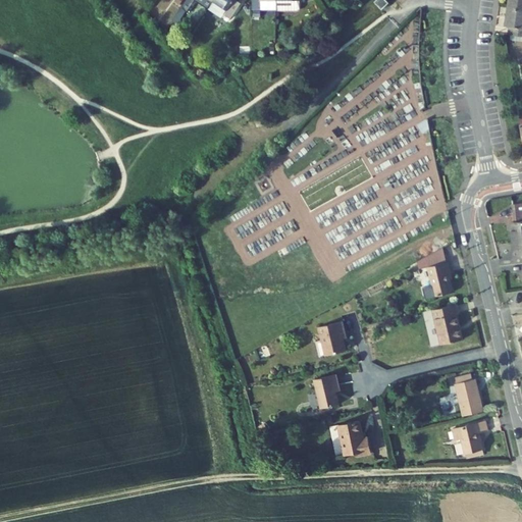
[(187,12),(195,0),(186,0),(181,6),(187,12)]
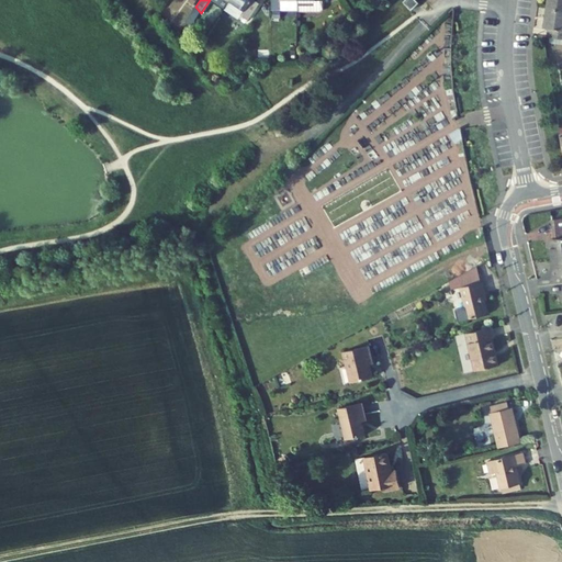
[(256,0),(231,0),(229,2),(244,11),(242,15),(249,20),(260,3),(256,0)]
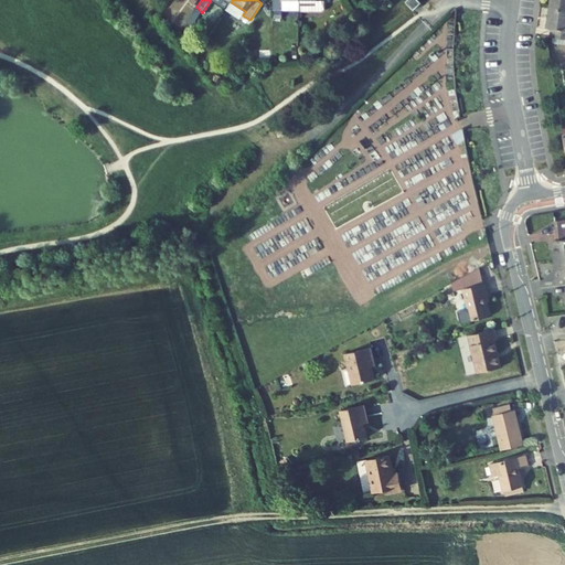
[(299,1),(299,0),(273,0),(273,16),(281,16),(281,1),(299,1)]
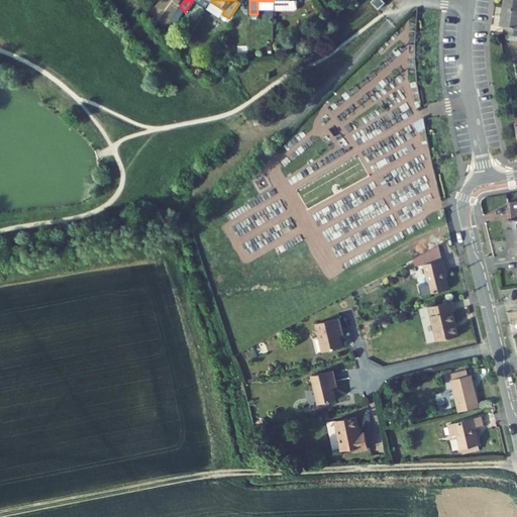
[(383,0),(373,0),(372,2),(379,9),(386,3),(383,0)]
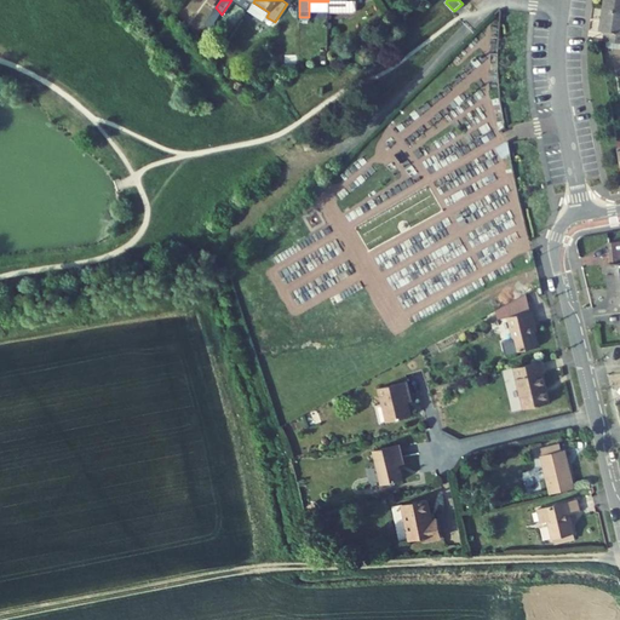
[(619,0),(604,0),(604,10),(619,11),(619,0)]
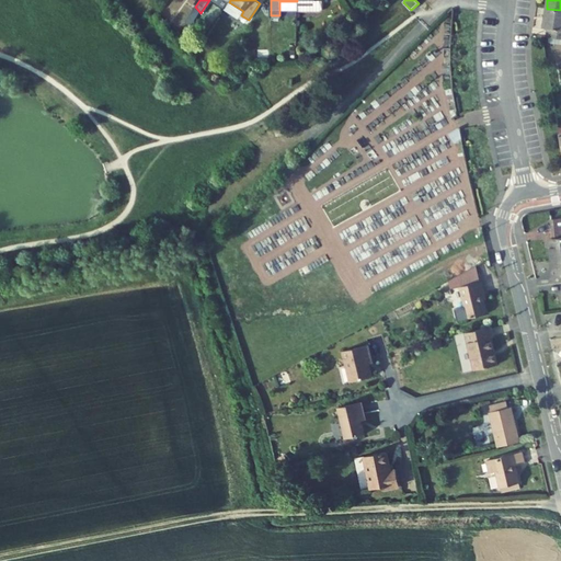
[(241,15),(243,11),(229,2),(225,9),(239,19),(241,15)]
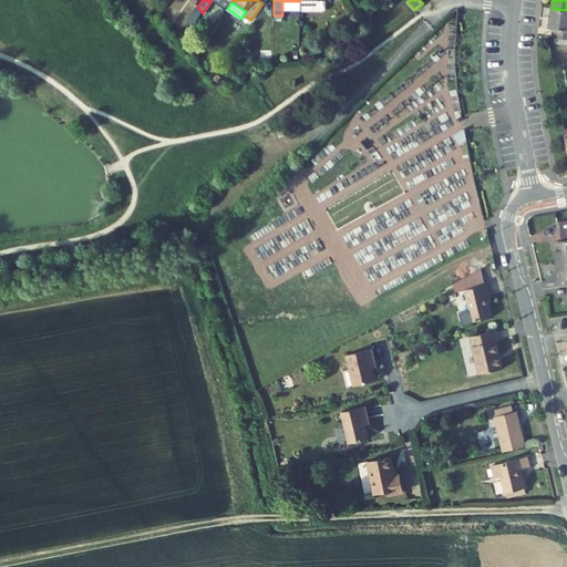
[(566,10),(553,9),(549,28),(554,29),(553,38),(555,38),(566,39),(566,10)]
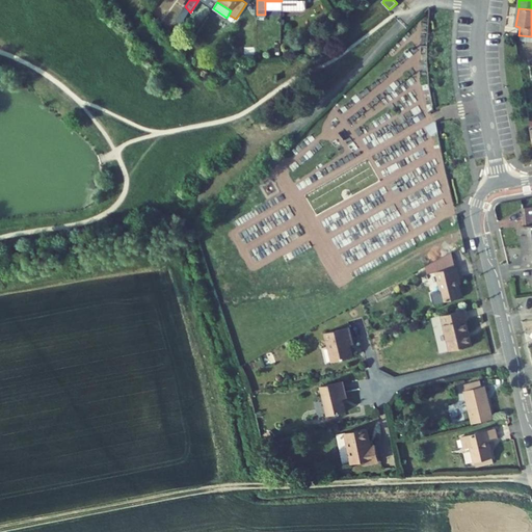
[(280,51),(276,45),(269,49),(272,55),(280,51)]
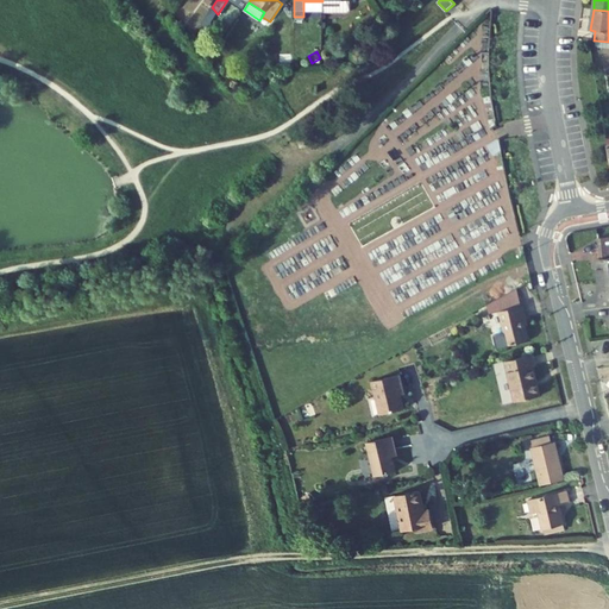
[(608,278),(608,237),(598,238),(601,259),(596,259),(598,280),(608,278)]
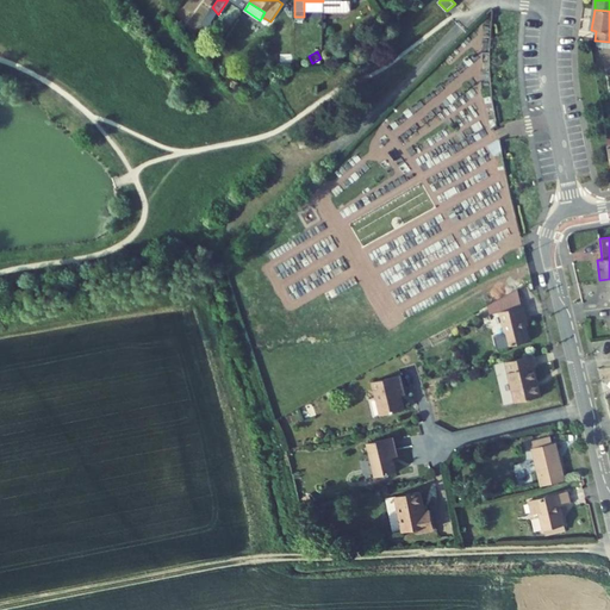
[(609,279),(599,280),(602,302),(609,300),(609,279)]
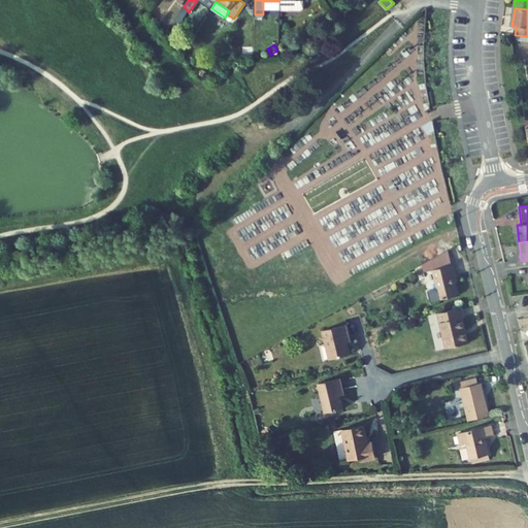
[(448,251),(423,263),(425,271),(433,270),(452,265),(448,251)]
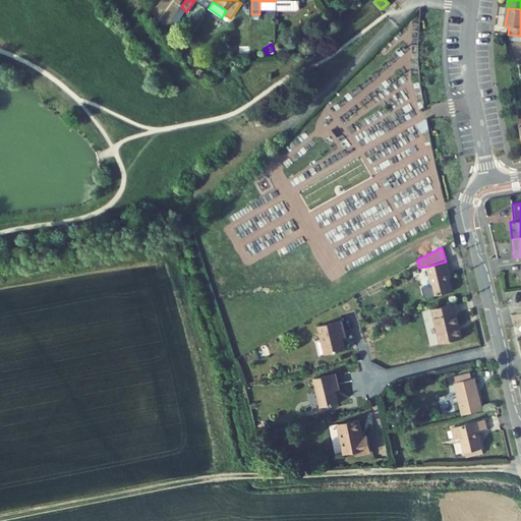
[(451,279),(447,262),(446,262),(427,267),(435,296),(452,292),(449,279),(451,279)]
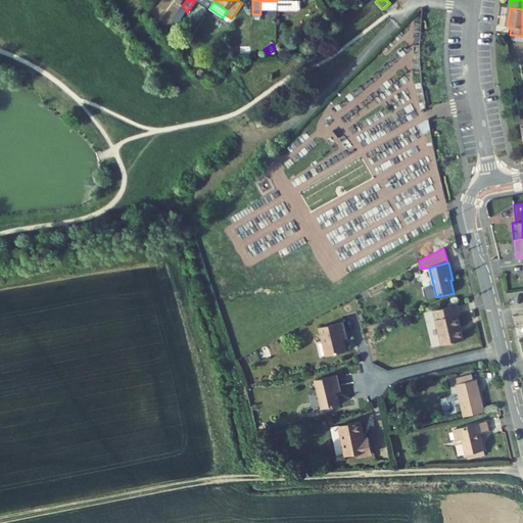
[(407,270),(406,268),(392,276),(392,278),(407,270)]
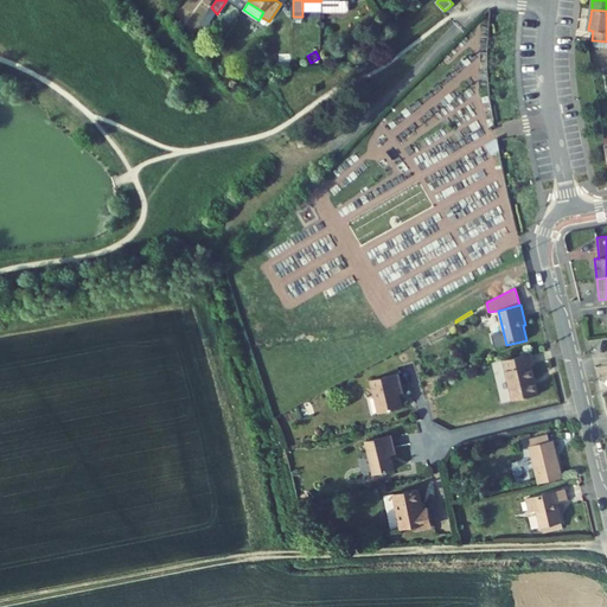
[(449,332),(446,325),(430,333),(434,340),(449,332)]
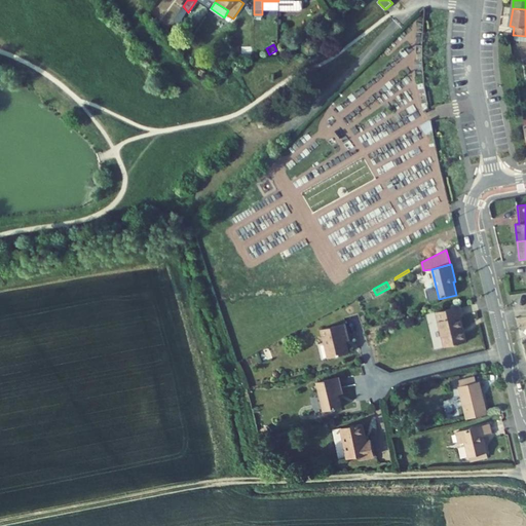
[(373,306),(370,298),(365,300),(368,308),(373,306)]
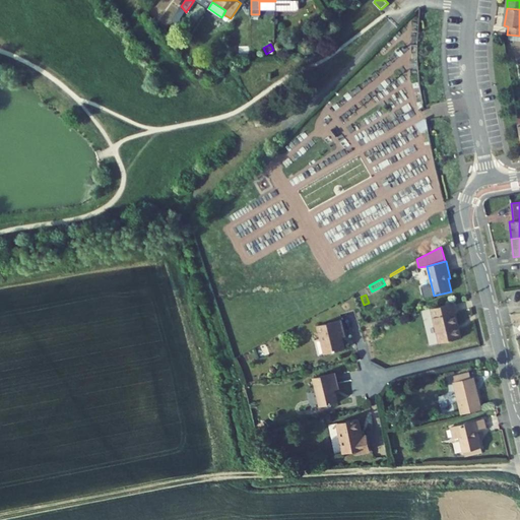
[(461,338),(455,313),(456,313),(458,312),(456,303),(432,309),(440,343),(461,338)]
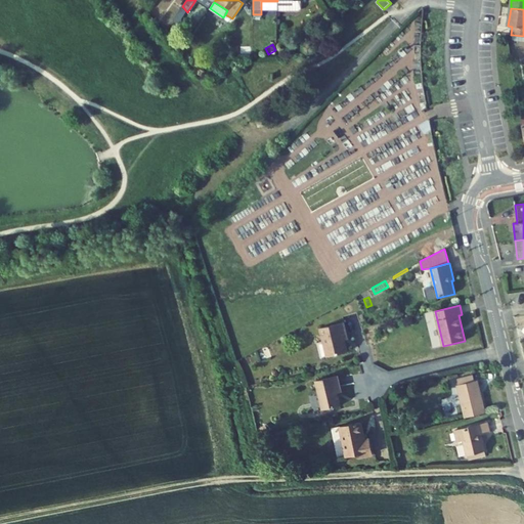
[(348,352),(344,334),(346,334),(344,322),(320,329),(328,357),(348,352)]
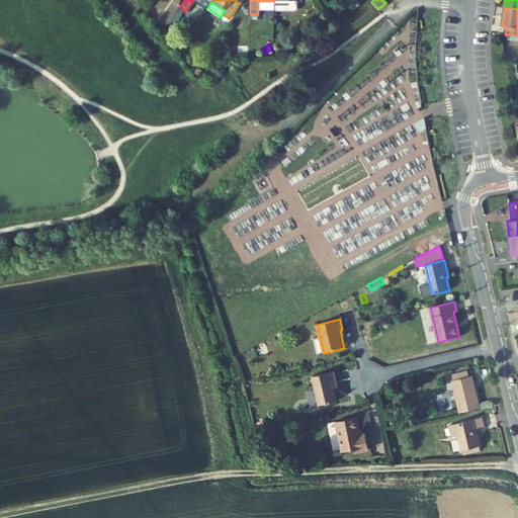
[(333,387),(332,382),(336,381),(334,371),(312,376),(319,406),(337,401),(333,387)]
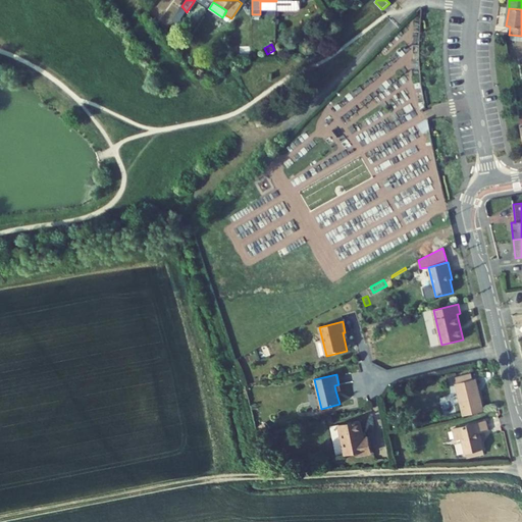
[(483,411),(479,393),(477,394),(473,380),(472,374),(456,378),(458,384),(456,384),(464,416),(483,411)]
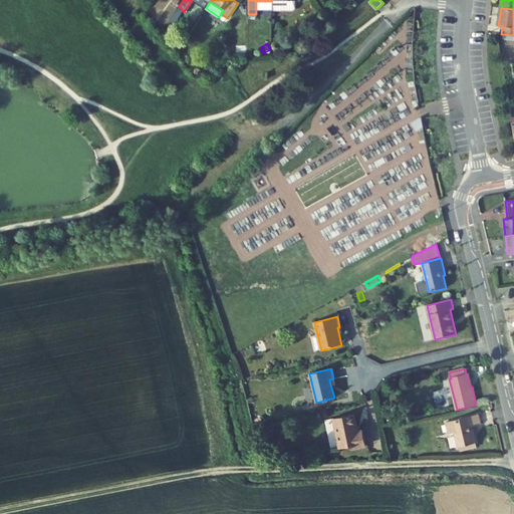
[(476,443),(472,427),(481,425),(478,414),(446,422),(449,434),(455,432),(459,447),(460,451),(475,447),(474,443),(476,443)]
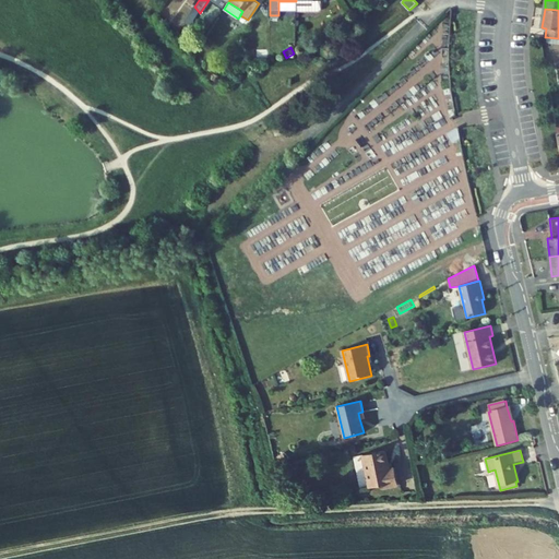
[(389,470),(385,451),(363,455),(370,487),(381,485),(382,488),(397,485),(394,468),(389,470)]
